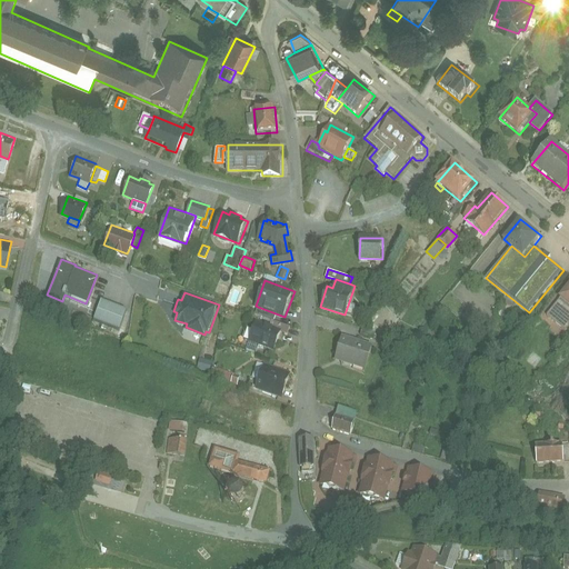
[(126,308),(101,297),(95,317),(119,327),(126,308)]
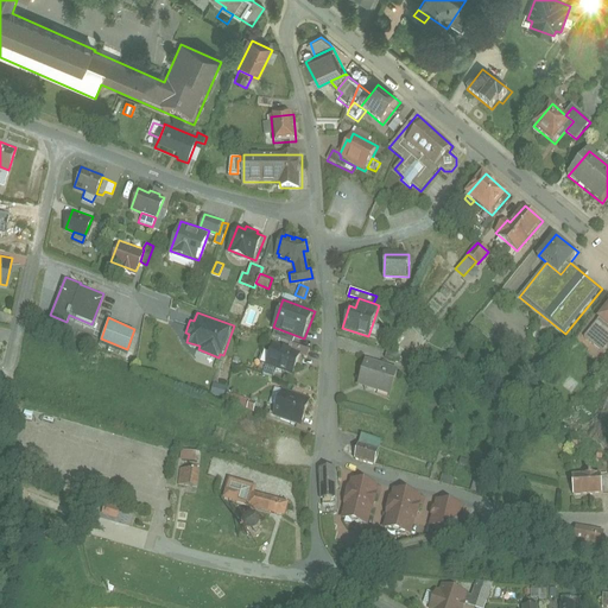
[(607,348),(607,325),(600,318),(584,336),(605,353),(607,348)]
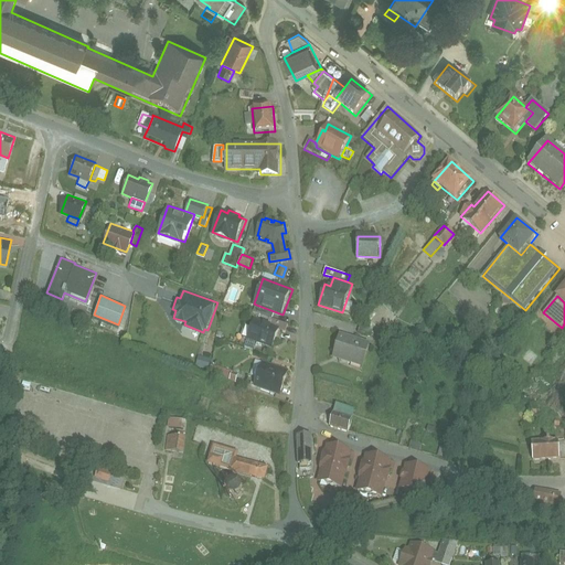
[(272,317),(274,311),(256,305),(252,315),(255,316),(260,318),(263,313),(272,317)]
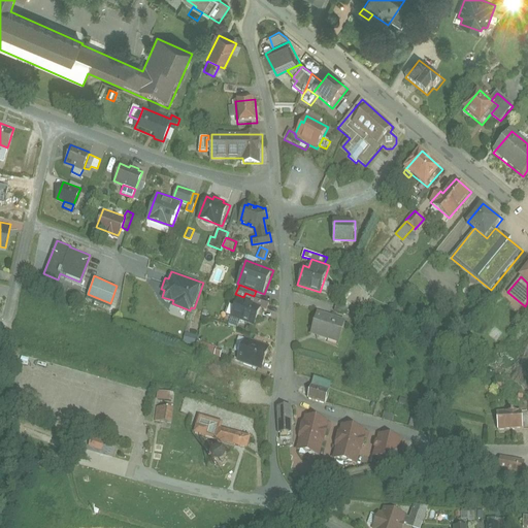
[(337,288),(330,285),(328,293),(334,295),(337,288)]
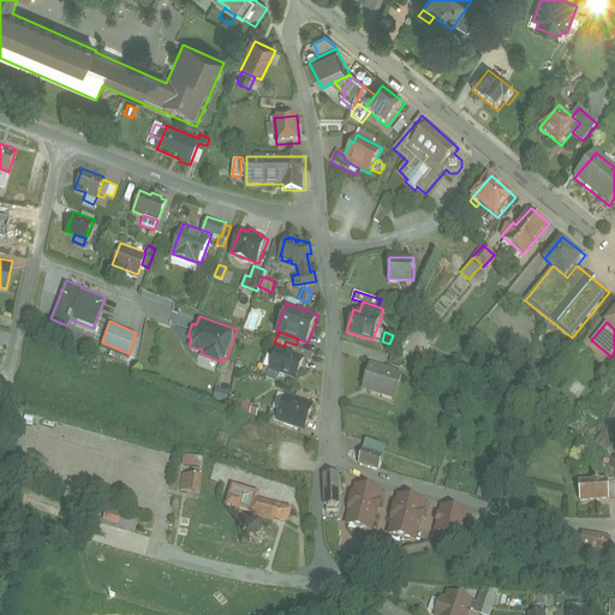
[(296,345),(286,341),(284,346),(305,354),(312,357),(315,351),(296,345)]
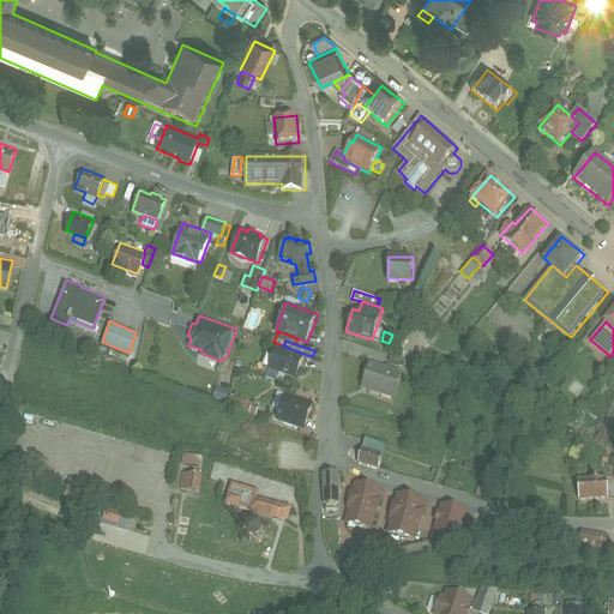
[(283,345),(277,343),(268,368),(295,379),(305,354),(283,345)]
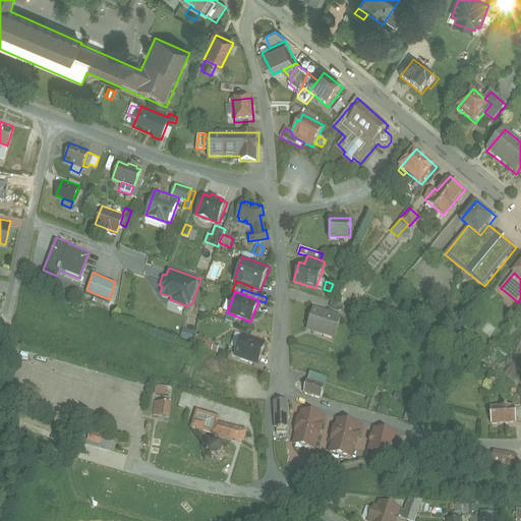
[(332,299),(330,306),(342,309),(344,303),(332,299)]
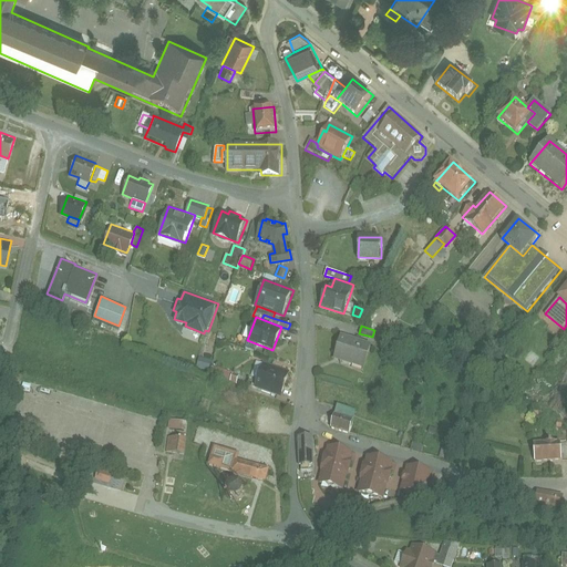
[(372,344),(341,334),(334,359),(364,369),(372,344)]
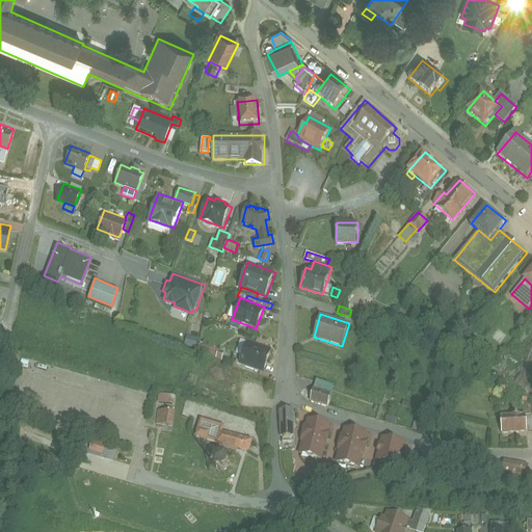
[(197,336),(186,333),(183,344),(194,347),(197,336)]
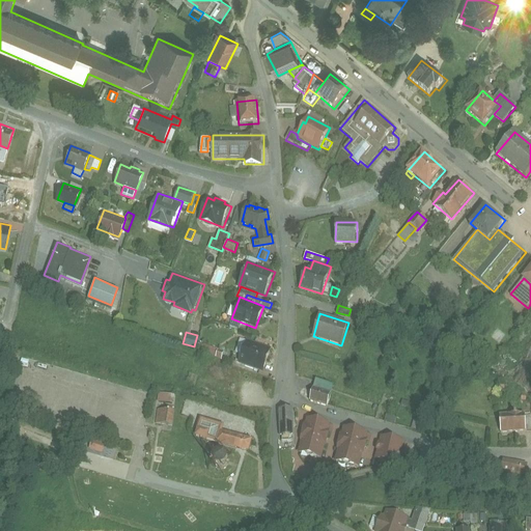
[(234,350),(241,352),(246,338),(240,336),(234,350)]
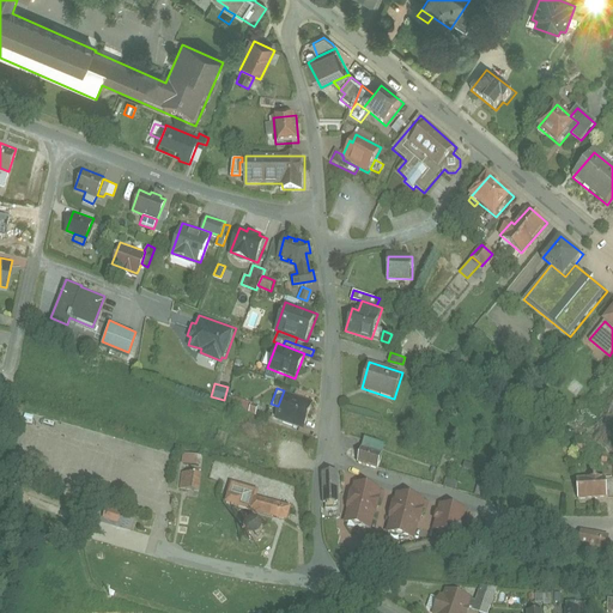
[(314,399),(284,389),(284,390),(278,406),(275,416),(304,425),(314,399)]
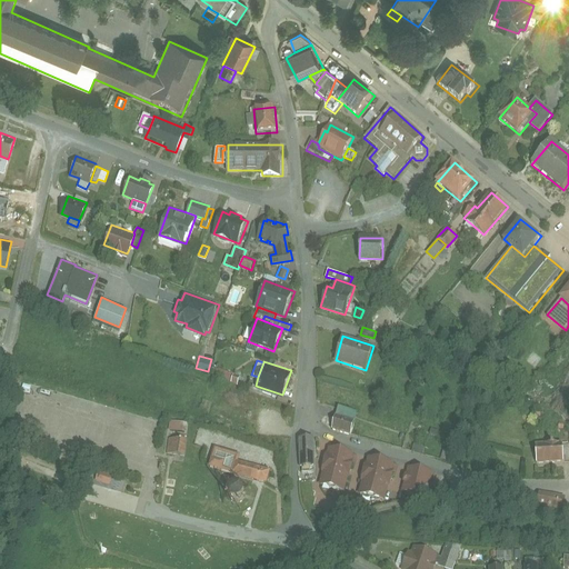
[(233,371),(219,366),(216,376),(230,380),(231,379),(233,372),(233,371)]
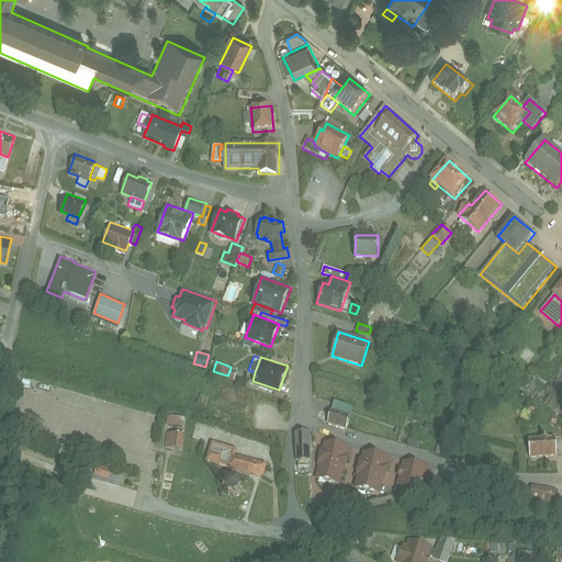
[(237,370),(231,368),(228,374),(235,377),(237,370)]
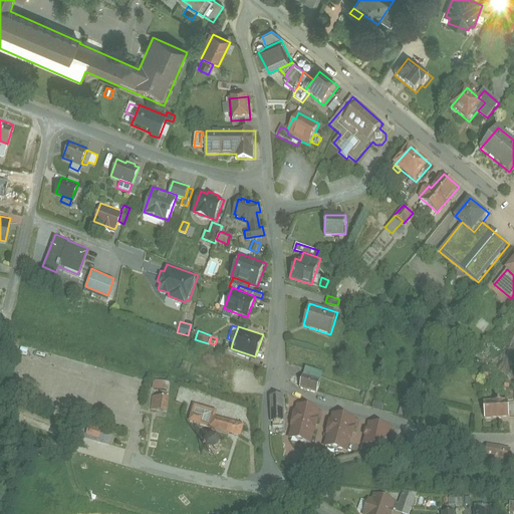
[(303,374),(320,379),(323,371),(305,366),(303,374)]
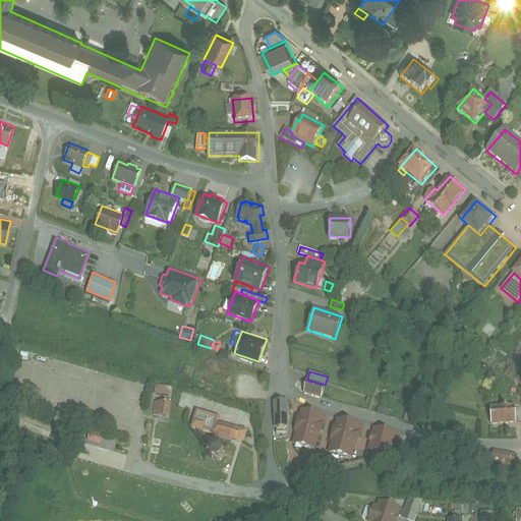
[(307,380),(303,393),(322,398),(325,385),(307,380)]
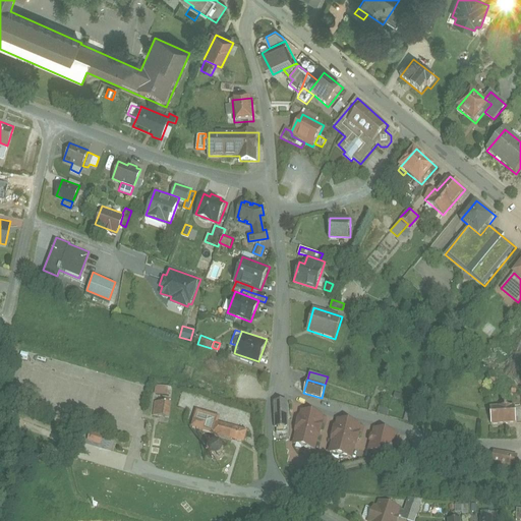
[(171,399),(172,391),(156,388),(155,397),(171,399)]
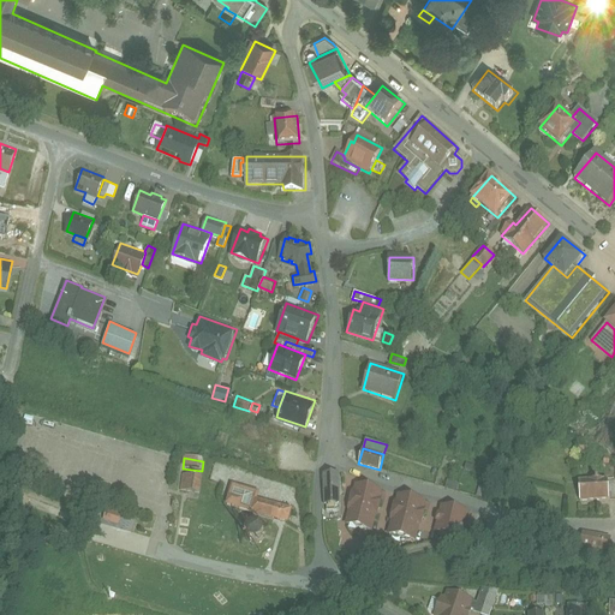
[(341,475),(323,476),(324,506),(327,506),(339,505),(342,505),(341,475)]
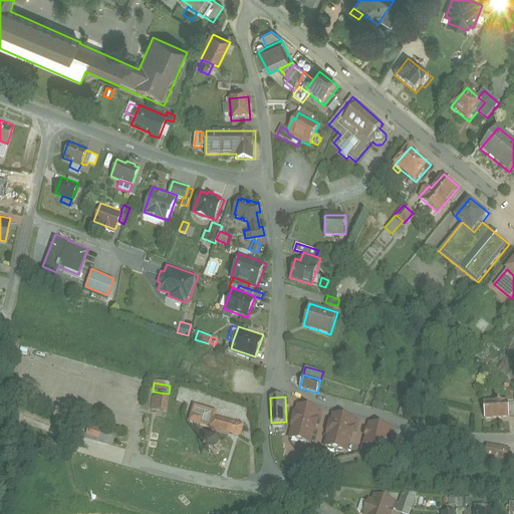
[(169,402),(153,399),(151,411),(167,414),(169,402)]
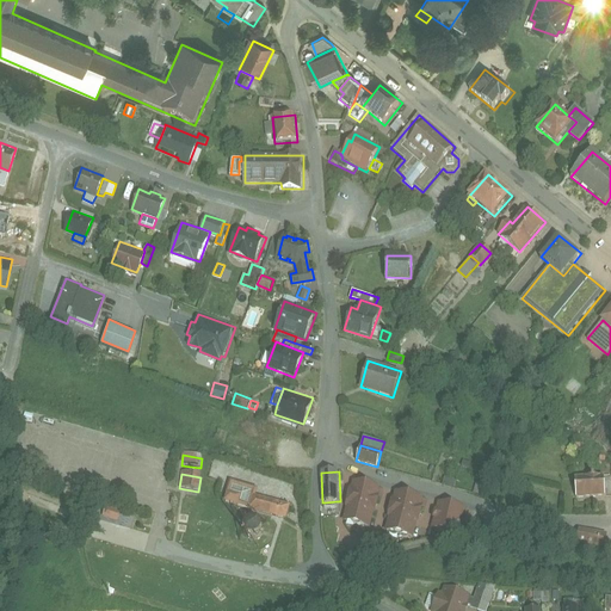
[(444,475),(442,483),(455,487),(457,479),(444,475)]
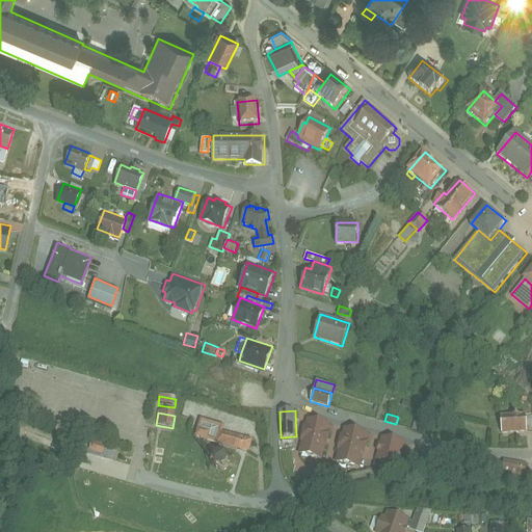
[(502,416),(502,432),(528,432),(528,415),(502,416)]
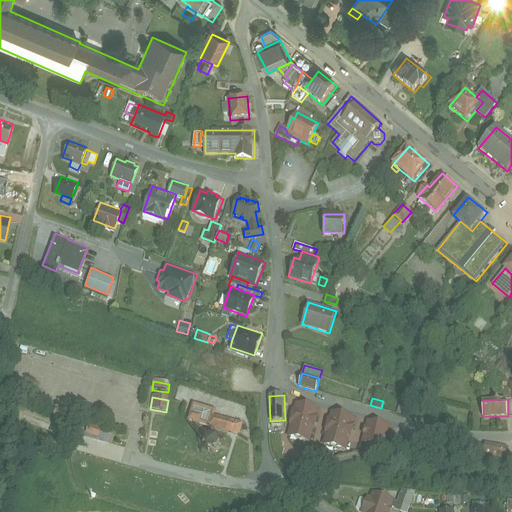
[(320,408),(296,403),(295,409),(293,409),(289,424),(291,425),(288,436),(312,442),(320,408)]
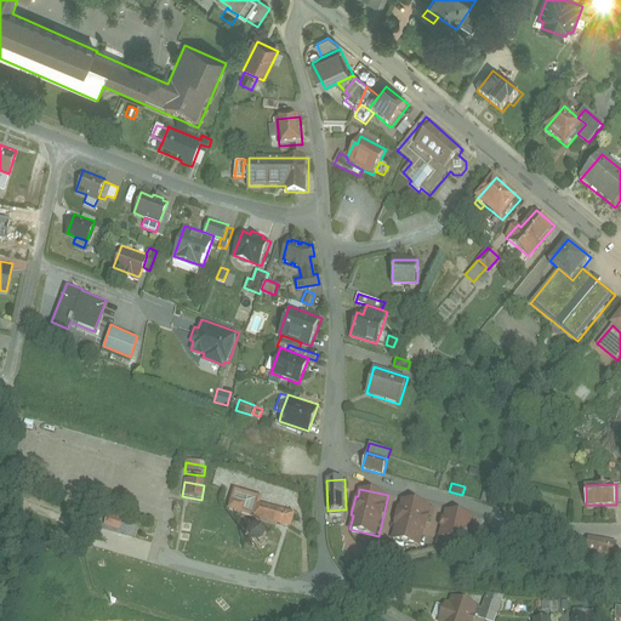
[(493,493),(484,490),(480,500),(490,503),(493,493)]
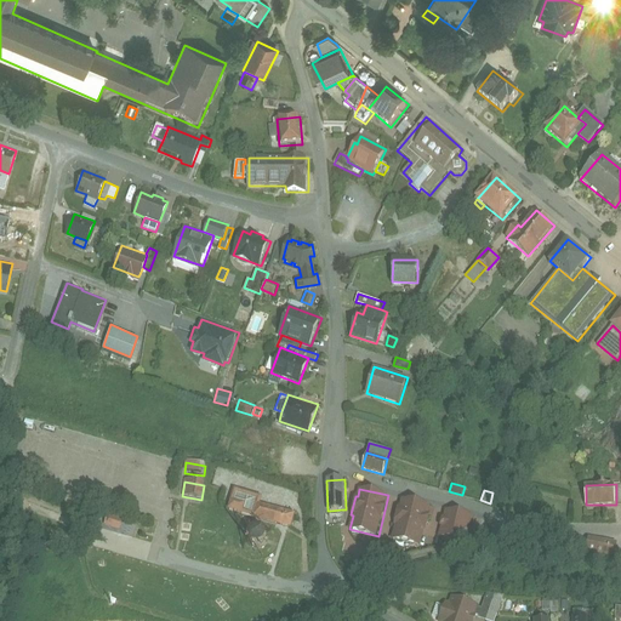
[(261,506),(262,500),(261,500),(235,493),(229,512),(229,513),(254,519),(258,505),(261,506)]
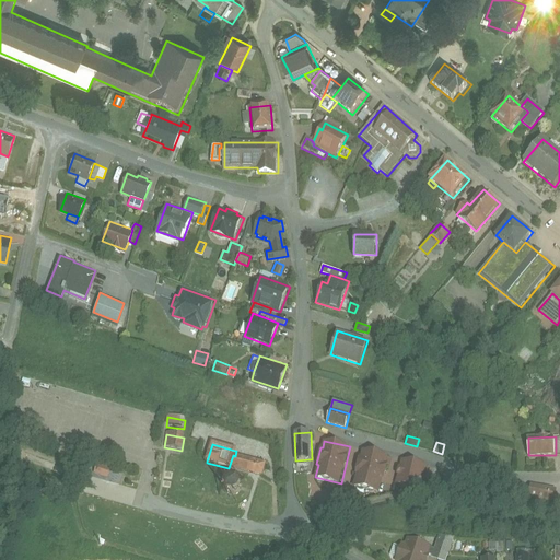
[(389,457),(363,450),(361,457),(359,456),(354,474),(357,475),(353,487),(380,493),(389,457)]
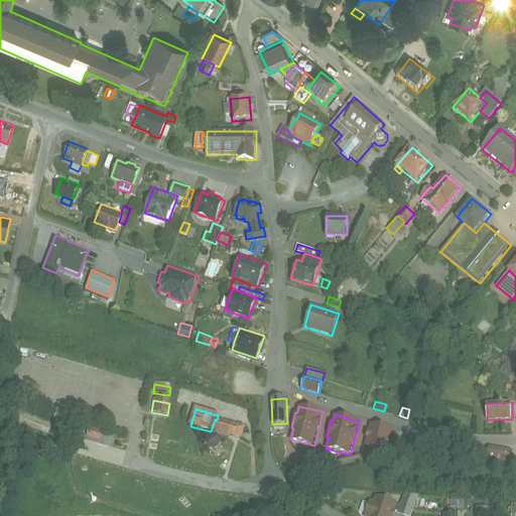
[(211,431),(211,433),(244,442),(248,429),(226,422),(217,420),(215,419),(211,431)]
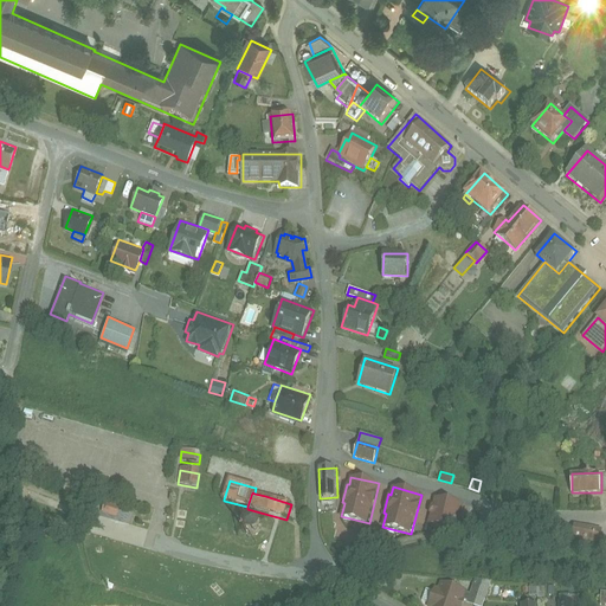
[(462,505),(437,498),(434,505),(432,505),(430,515),(432,516),(430,526),(443,528),(456,526),(462,505)]
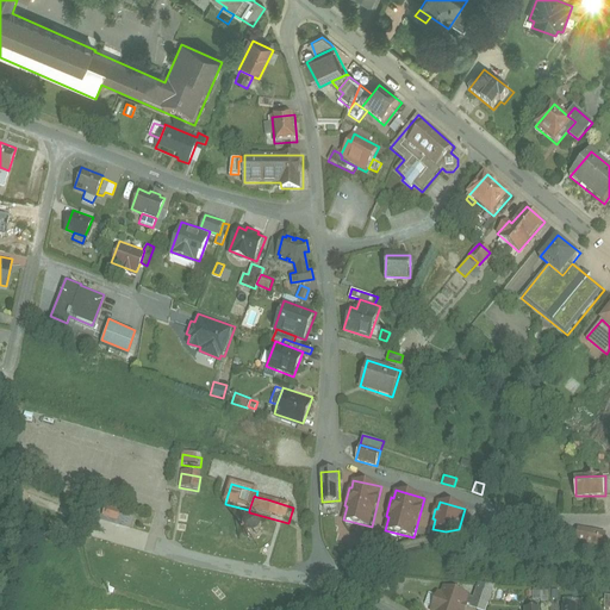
[(246,528),(243,530),(243,534),(243,537),(246,541),(248,543),(251,545),(255,545),(259,545),(262,542),(263,539),(265,535),(265,531),(263,528),(261,526),(257,523),(254,523),(250,523),(248,526),(246,528)]
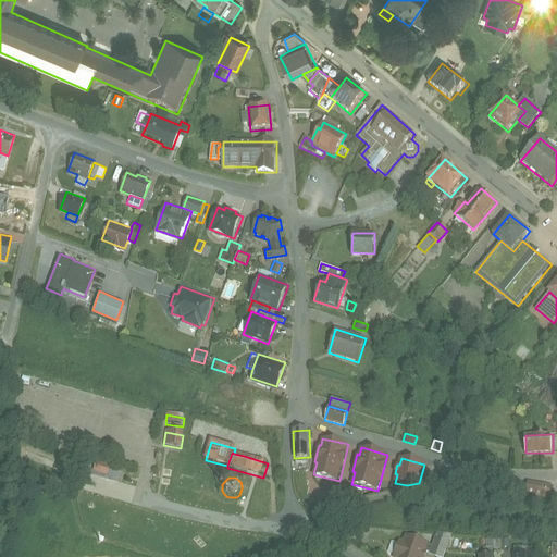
[(525,493),(549,498),(552,485),(528,481),(525,493)]
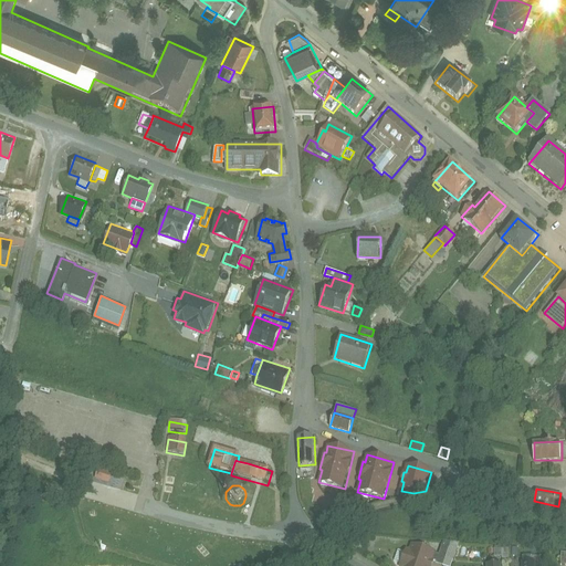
[(459,549),(444,546),(439,562),(436,561),(433,565),(453,565),(459,551),(459,549)]
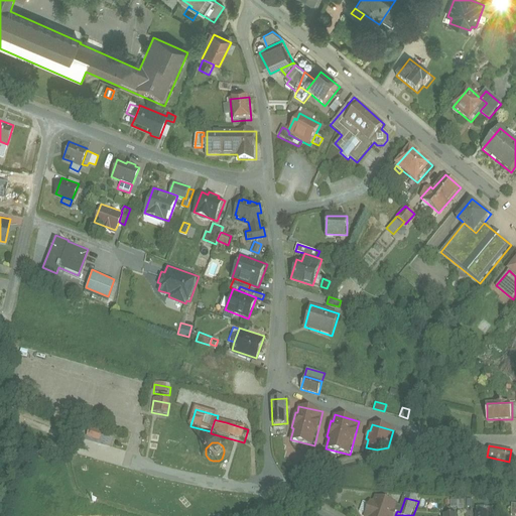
[(395,515),(397,511),(398,509),(378,503),(376,509),(370,507),(367,515),(395,515)]
